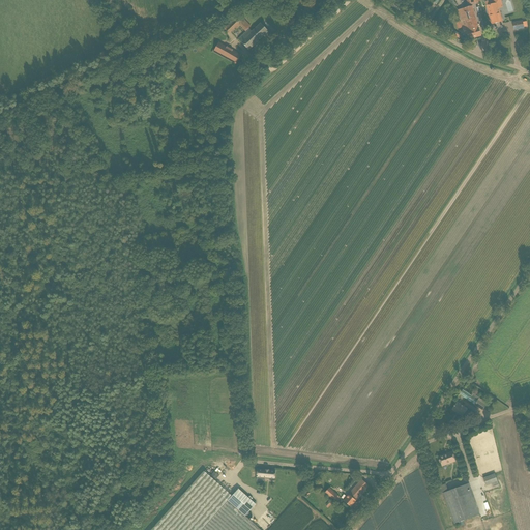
[(492,25),(502,22),(497,3),(495,0),(492,0),(486,2),(487,6),(492,25)]
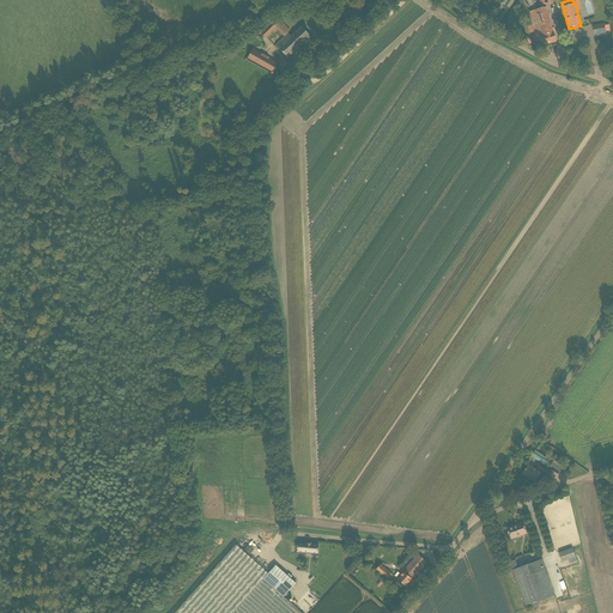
[(529,12),(536,37),(540,36),(542,46),(556,42),(546,7),(529,12)]
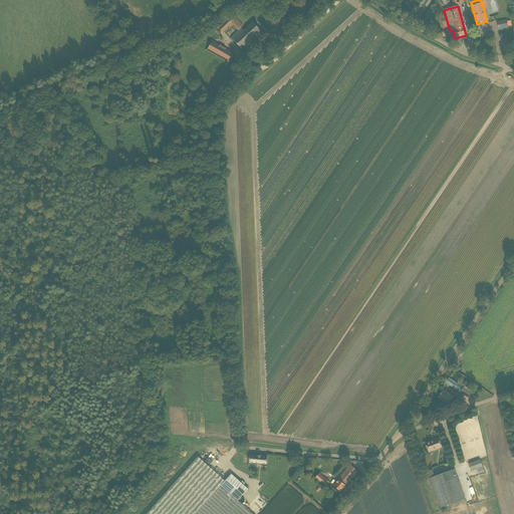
[(261,31),(253,23),(244,31),(241,27),(243,26),(232,14),(219,26),(215,21),(211,24),(217,30),(221,34),(232,23),(238,30),(239,29),(240,30),(231,38),(241,49),(261,31)]
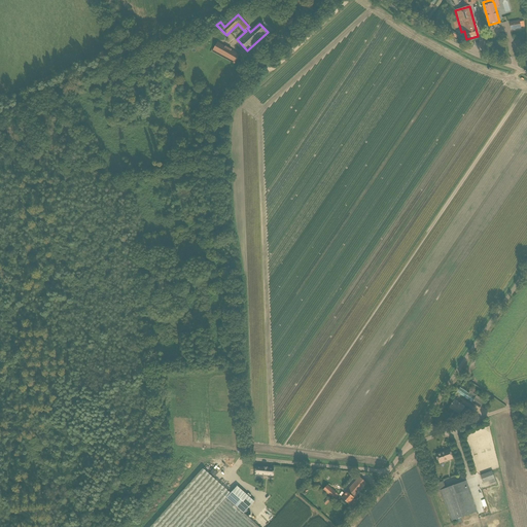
[(512,30),(521,28),(520,22),(510,23),(512,30)]
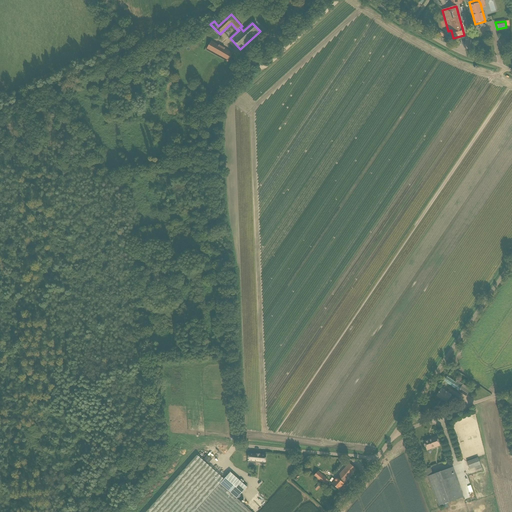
[(211,41),(206,50),(228,62),(233,53),(211,41)]
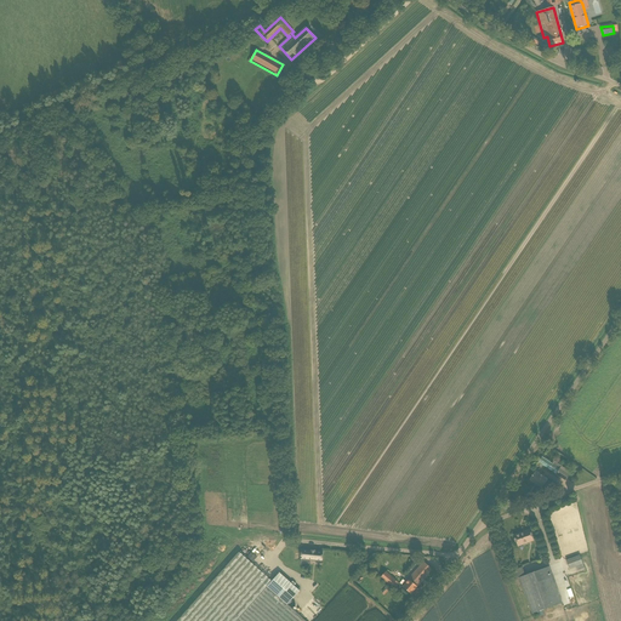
[(562,467),(556,474),(565,480),(570,473),(562,467)]
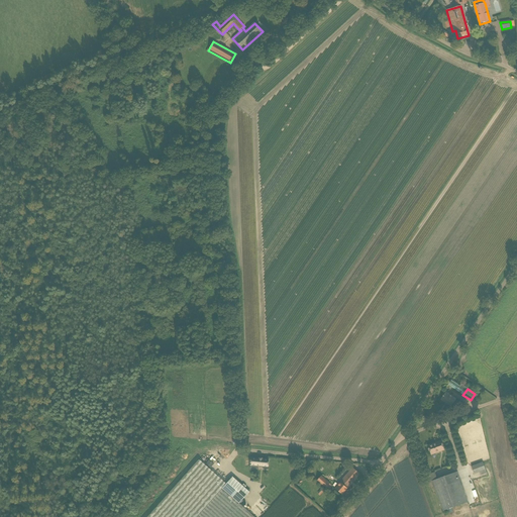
[(444,396),(441,400),(450,406),(455,399),(446,393),(445,393),(445,392),(443,395),(444,396)]
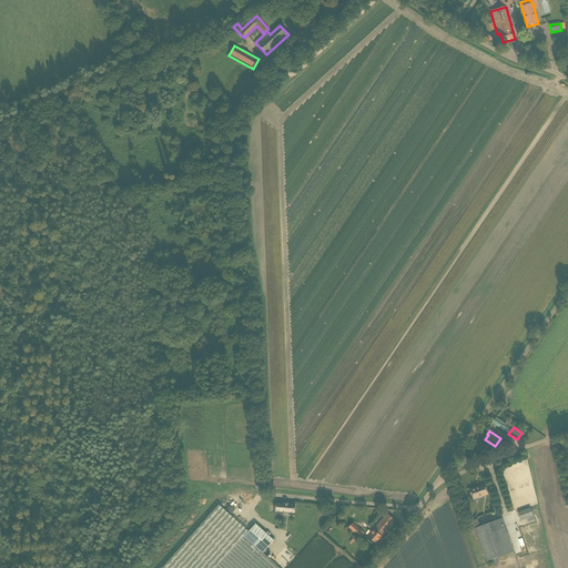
[(470,489),(474,498),(483,495),(483,496),(488,495),(485,485),(477,488),(476,487),(470,489)]
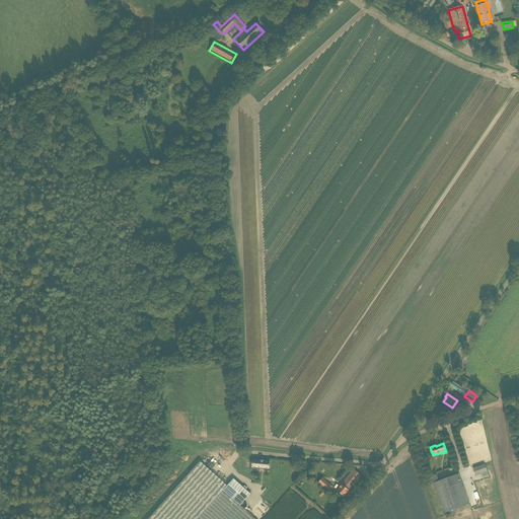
[(257,461),(249,460),(248,468),(249,468),(249,470),(253,471),(254,469),(265,471),(267,463),(260,462),(261,461),(257,461)]
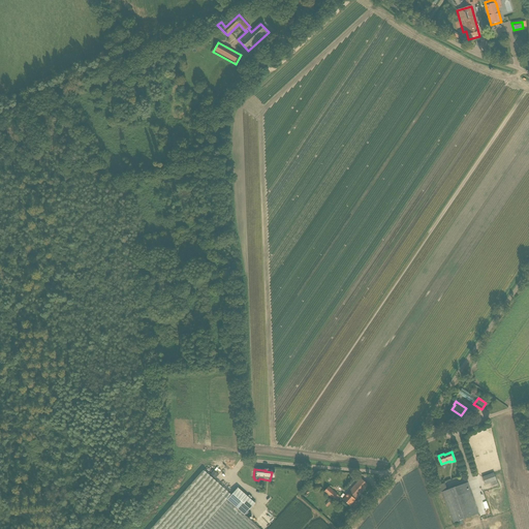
[(200,528),(227,500),(231,495),(204,470),(151,528),(200,528)]
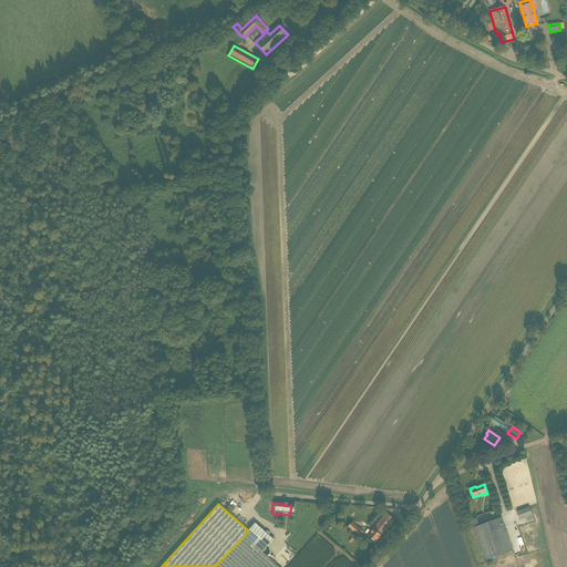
[(519,519),(533,515),(529,506),(517,511),(519,519)]
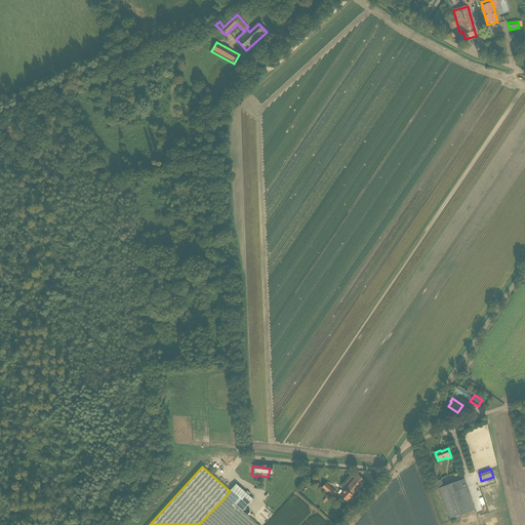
[(348,501),(365,482),(358,476),(342,493),(344,493),(341,496),(348,501)]
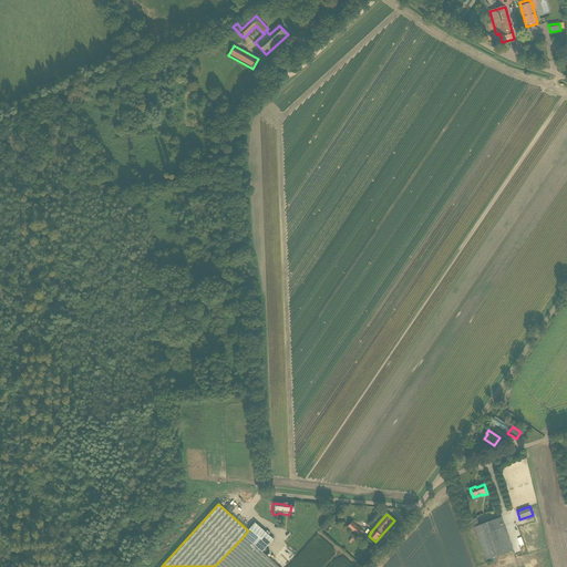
[(474,527),(486,560),(514,550),(502,517),(474,527)]
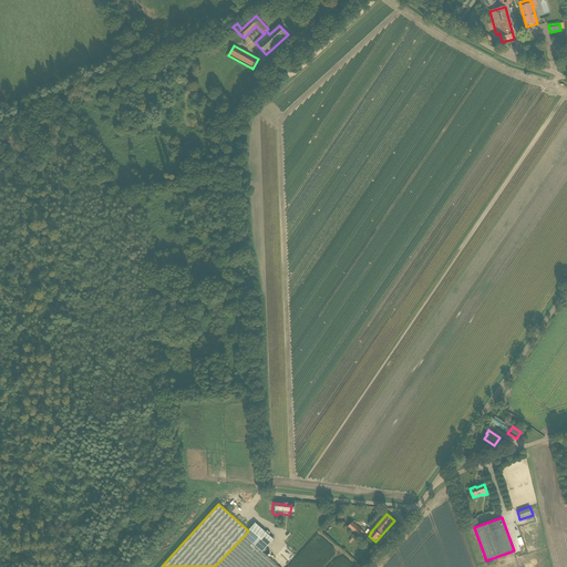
[(352,522),(348,527),(358,536),(362,531),(352,522)]
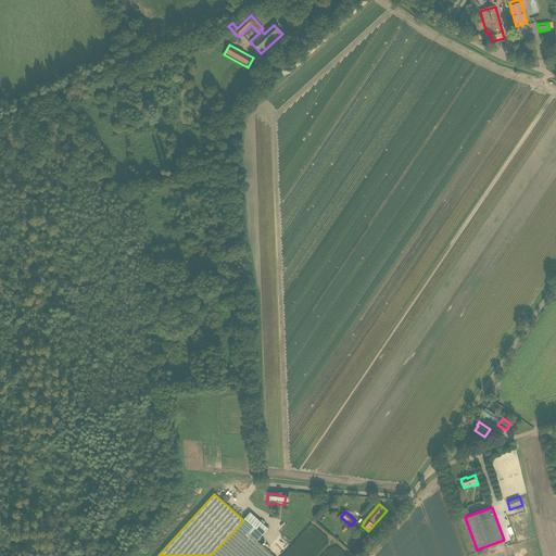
[(243,520),(239,526),(257,542),(268,529),(250,513),(243,520)]
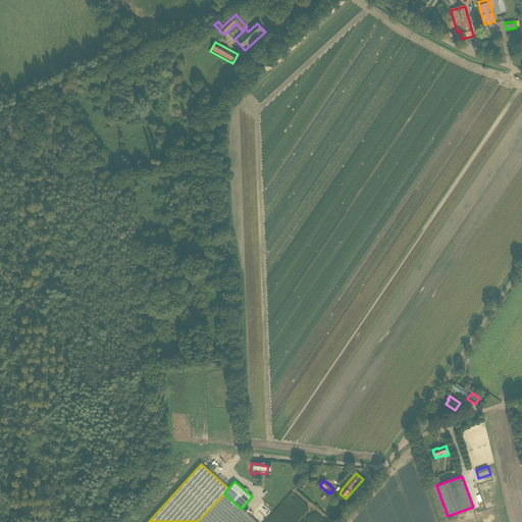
[(256,521),(251,517),(242,509),(224,493),(198,521),(256,521)]
